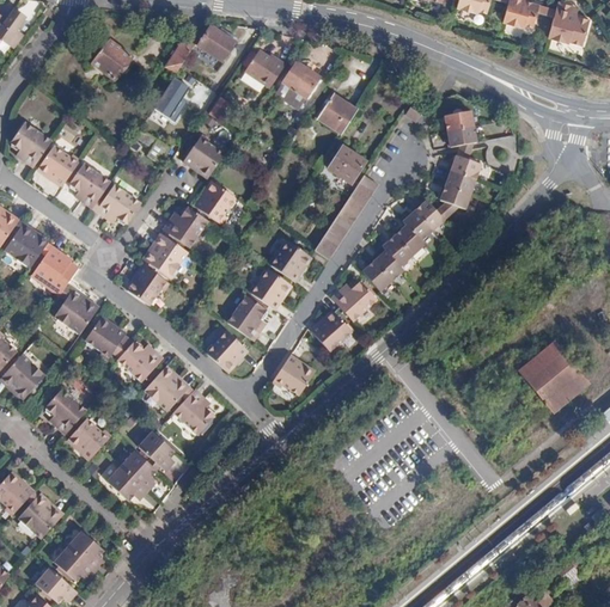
[(511,0),(506,18),(525,25),(528,23),(528,22),(544,4),(543,2),(537,0),(461,0),(459,4),(481,11),(482,7),(489,8),(492,0),(511,0)]
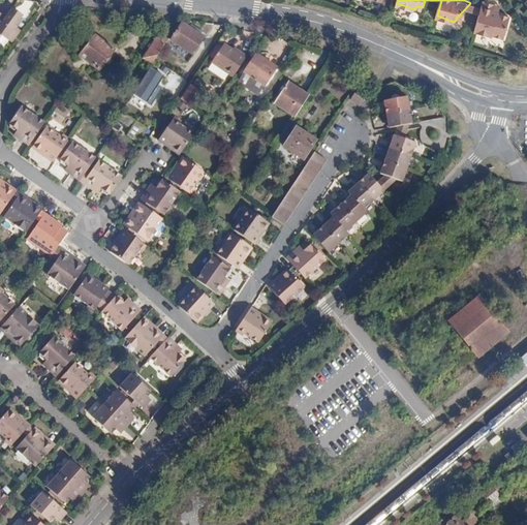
[(481,12),(476,30),(493,35),(493,33),(505,37),(512,16),(500,11),(496,10),(498,3),(488,0),(485,0),(483,6),(470,3),(456,19),(459,20),(463,21),(467,8),(481,12)]
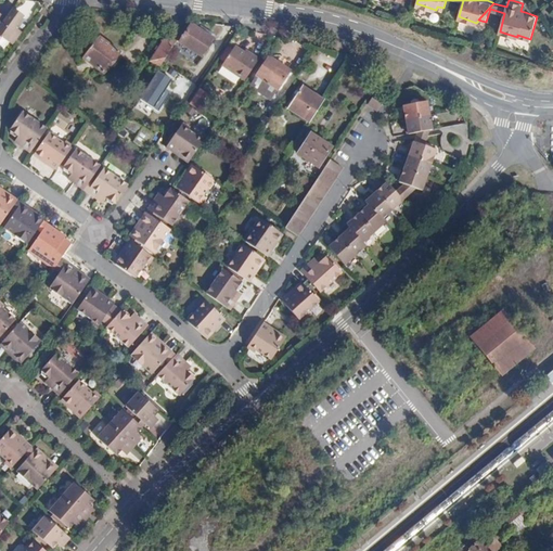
[(0,25),(0,27),(16,40),(25,28),(18,24),(28,12),(16,3),(0,25)]
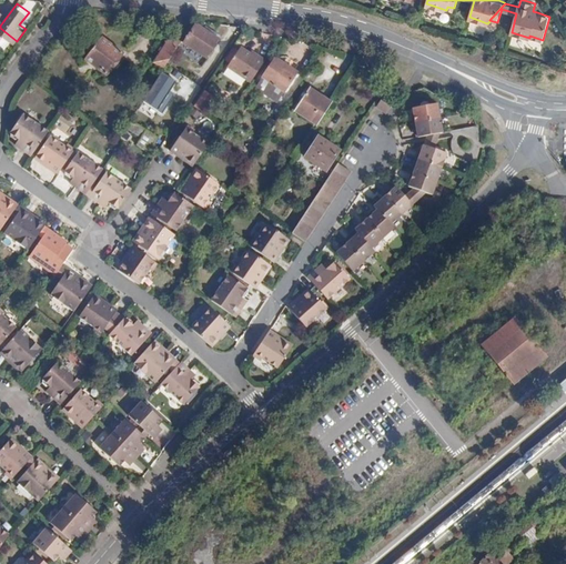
[(185,42),(206,57),(221,37),(205,27),(199,22),(185,42)]
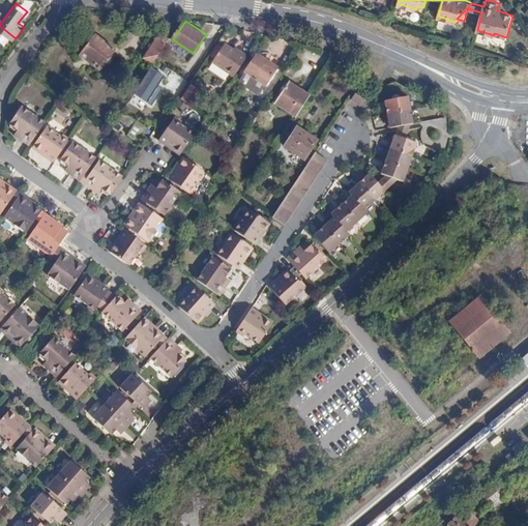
[(192,25),(206,34),(208,31),(194,21),(192,25)]
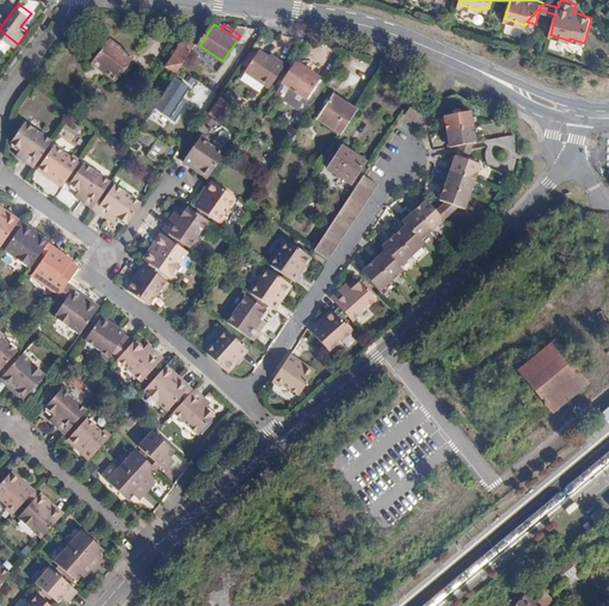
[(186,36),(168,62),(173,65),(172,67),(178,70),(196,42),(186,36)]
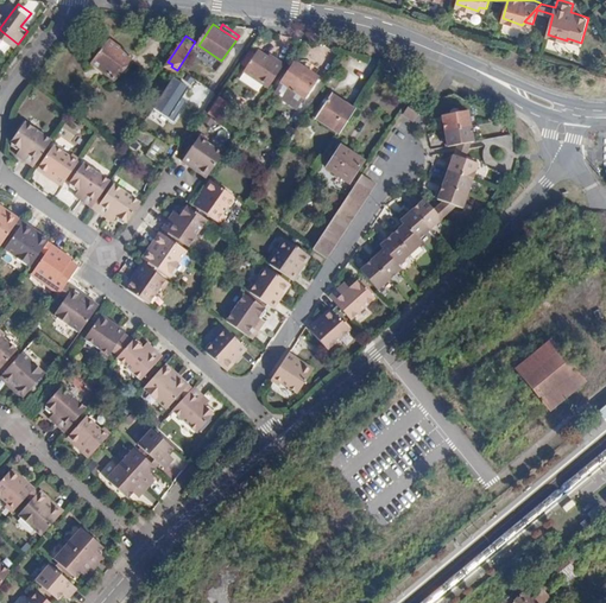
[(111,38),(94,61),(117,76),(133,54),(111,38)]
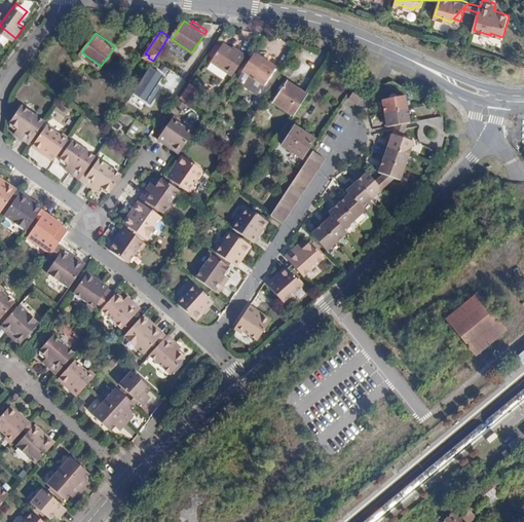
[(224,39),(212,58),(234,73),(248,52),(239,47),(237,48),(233,46),(224,39)]
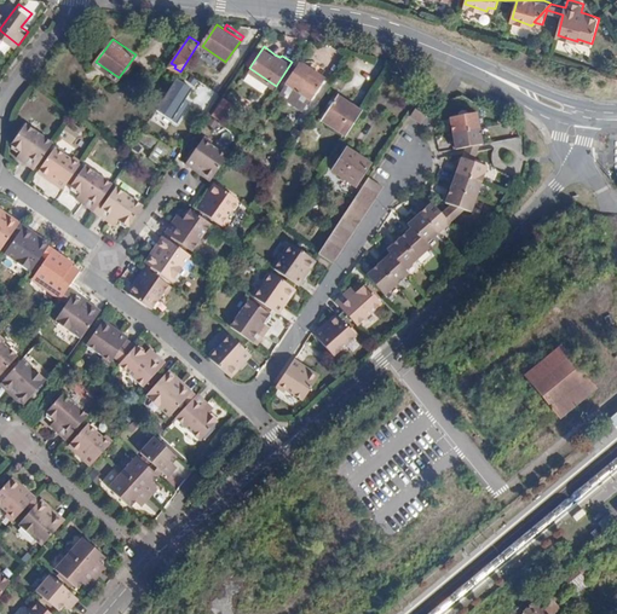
[(304,61),(290,82),(313,97),(327,76),(304,61)]
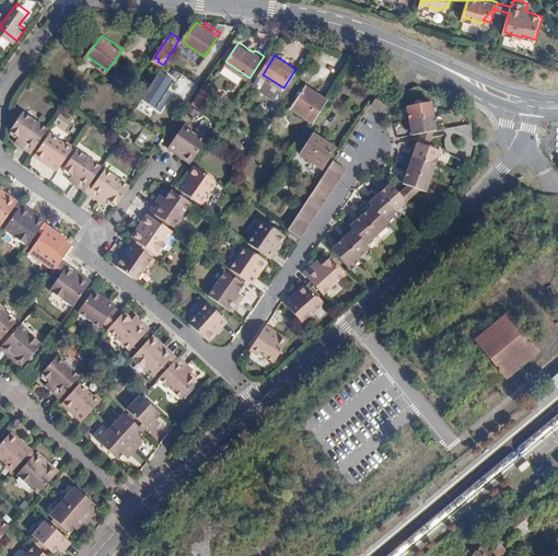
[(174,77),(165,71),(149,94),(160,102),(164,105),(174,91),(167,87),(174,77)]
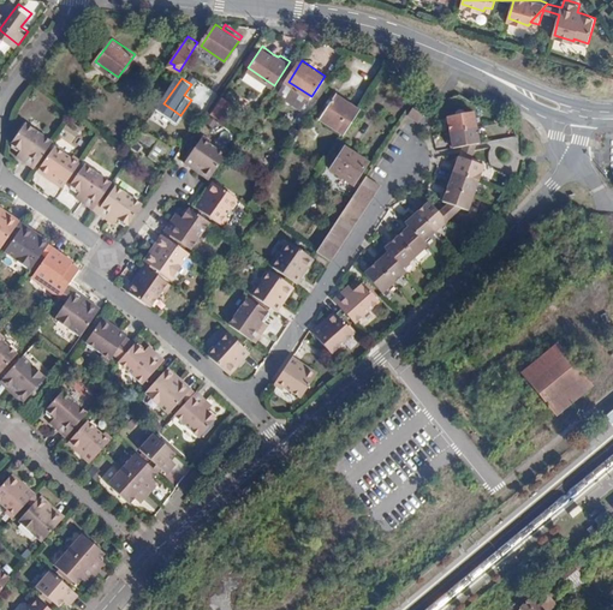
[(289,82),(281,93),(303,107),(311,96),(289,82)]
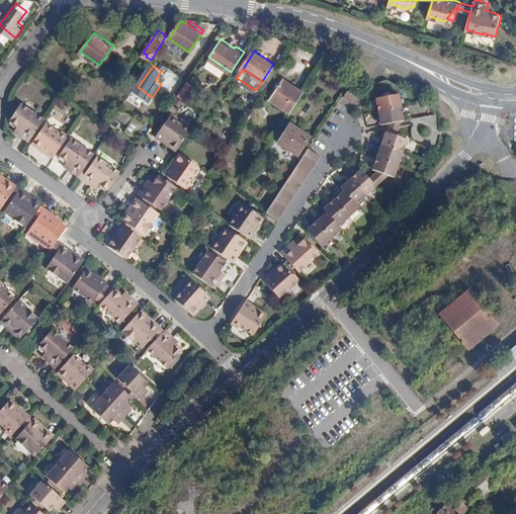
[(189,77),(180,92),(191,99),(200,84),(189,77)]
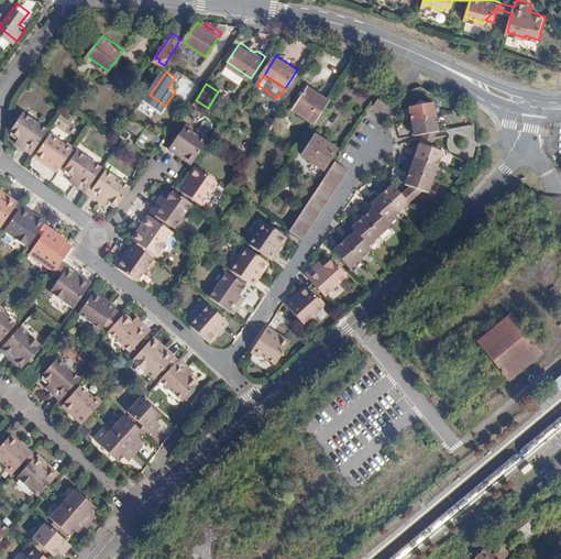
[(309,85),(294,107),(317,121),(331,99),(309,85)]
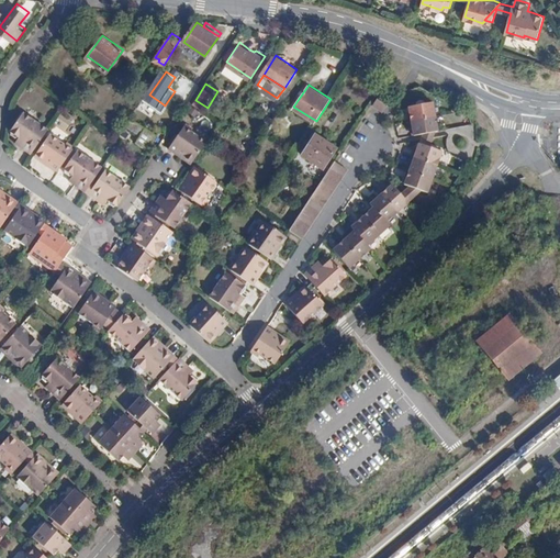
[(384,92),(376,103),(384,110),(393,98),(384,92)]
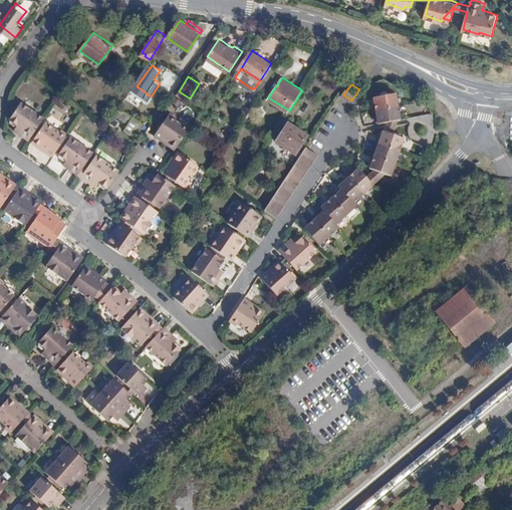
[(375,98),(378,110),(401,105),(399,94),(375,98)]
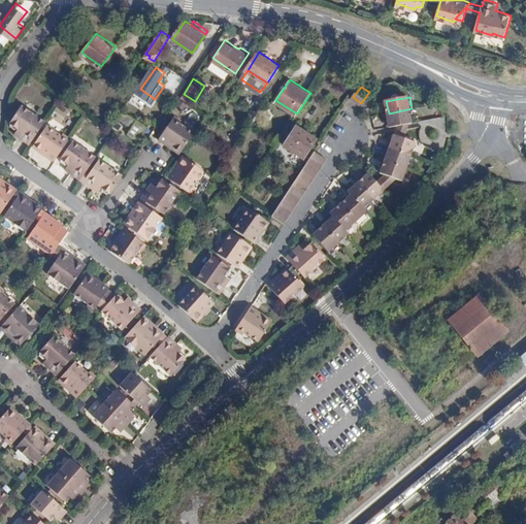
[(8,122),(13,126),(18,126),(22,129),(18,134),(29,141),(32,137),(44,119),(21,102),(8,120),(8,122)]
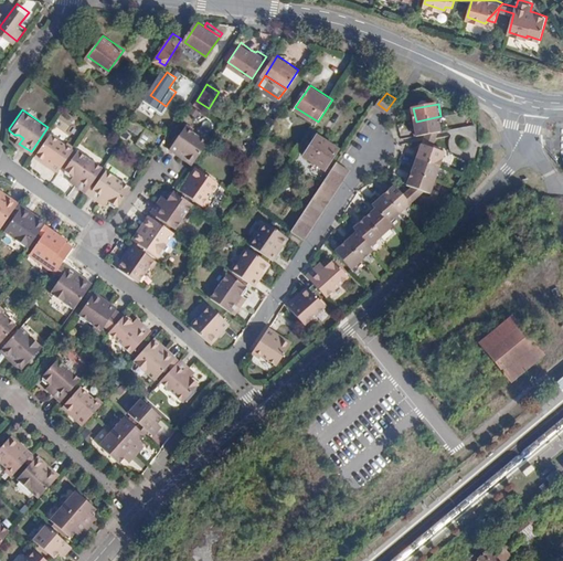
[(416,122),(418,136),(426,135),(439,133),(444,131),(441,116),(416,122)]
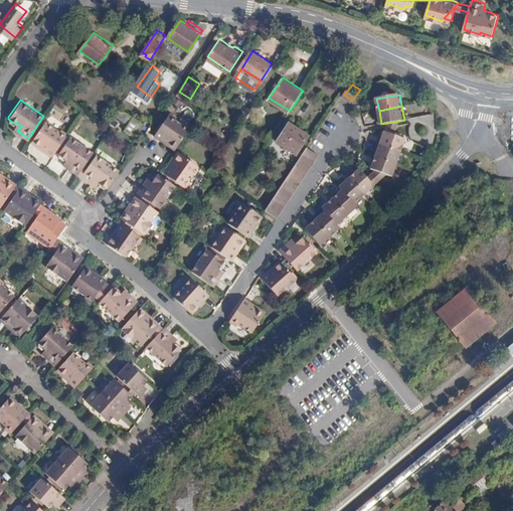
[(170,112),(177,117),(180,114),(172,109),(170,112)]
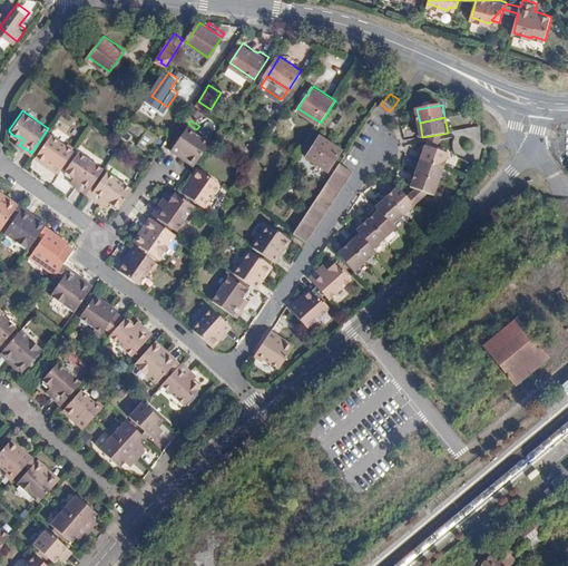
[(188,124),(173,146),(180,150),(182,149),(188,153),(187,155),(193,159),(197,159),(199,160),(212,142),(213,140),(196,129),(188,124)]
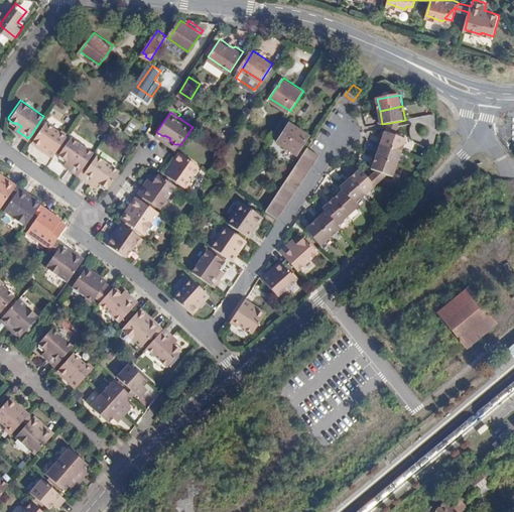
[(127,129),(134,134),(142,122),(135,116),(131,122),(127,129)]
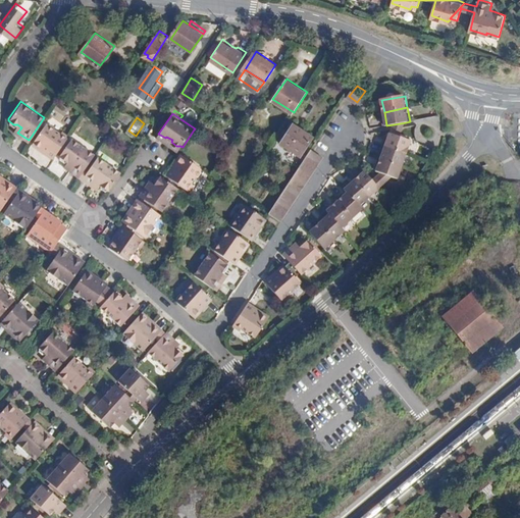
[(33,137),(47,148),(46,150),(46,152),(50,156),(54,155),(68,135),(46,118),(33,137)]
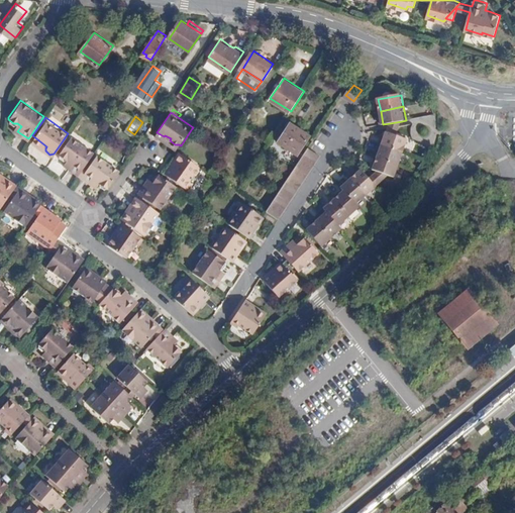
[(390,123),(388,130),(397,134),(402,121),(390,123)]
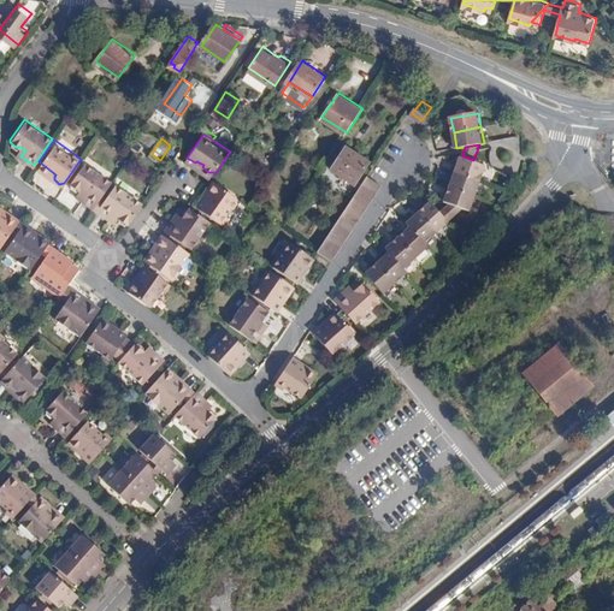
[(347,146),(332,167),(354,182),(369,160),(347,146)]
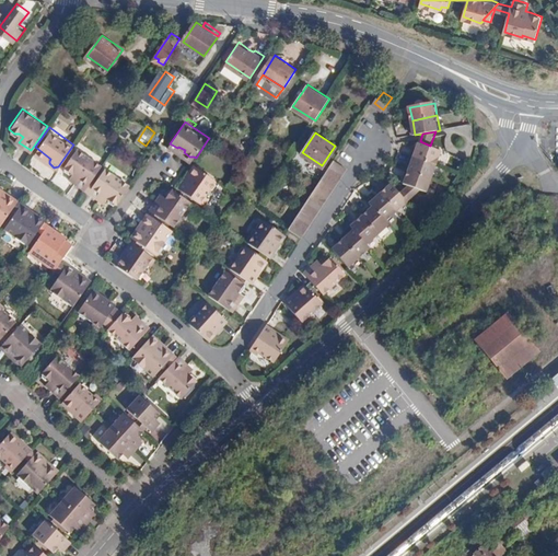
[(420,141),(415,155),(438,164),(443,150),(430,146),(420,141)]
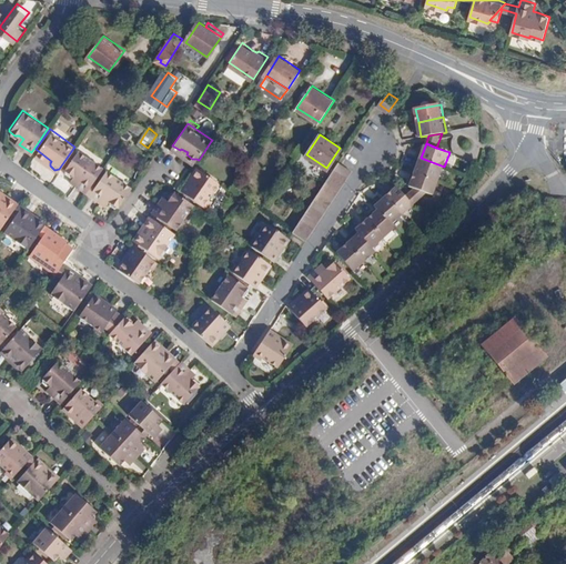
[(32,153),(50,165),(50,163),(51,161),(36,149),(32,153)]
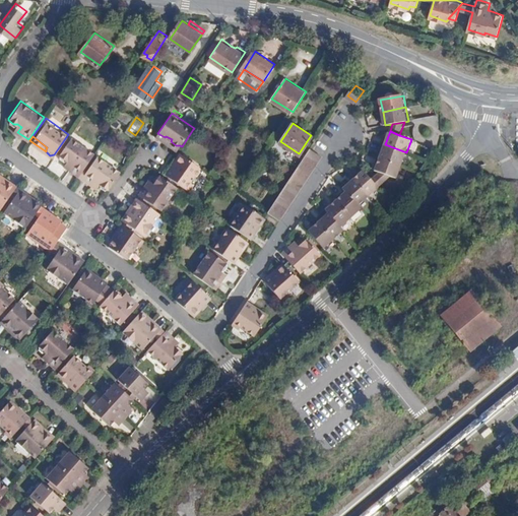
[(71,136),(59,152),(59,155),(64,159),(67,159),(71,163),(68,169),(78,176),(83,168),(94,153),(71,136)]
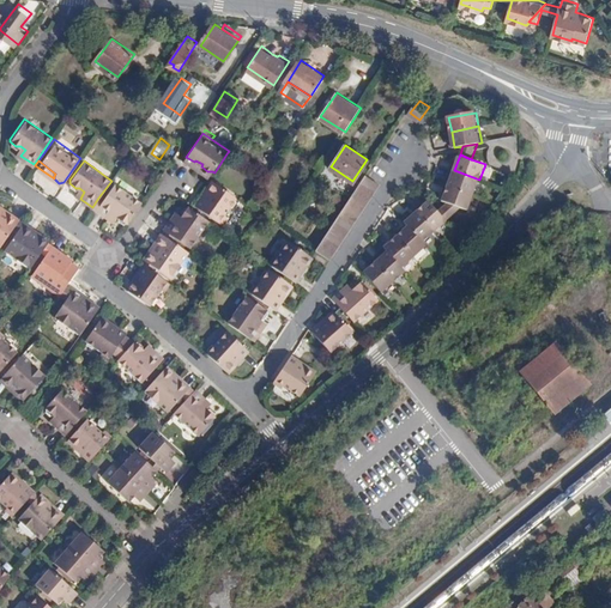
[(454,170),(448,186),(475,195),(479,180),(454,170)]
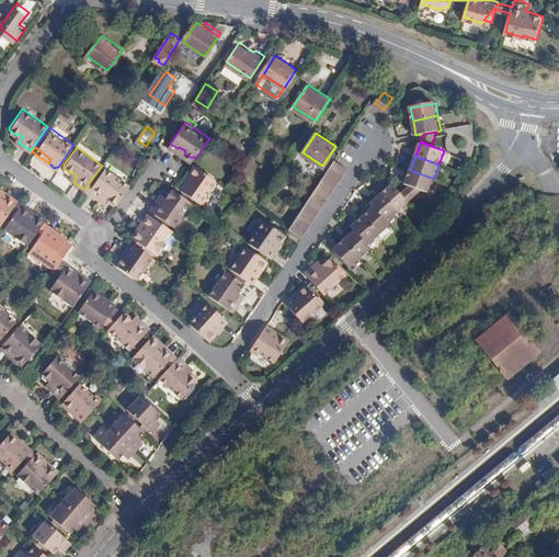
[(332,163),(328,170),(341,179),(345,172),(332,163)]
